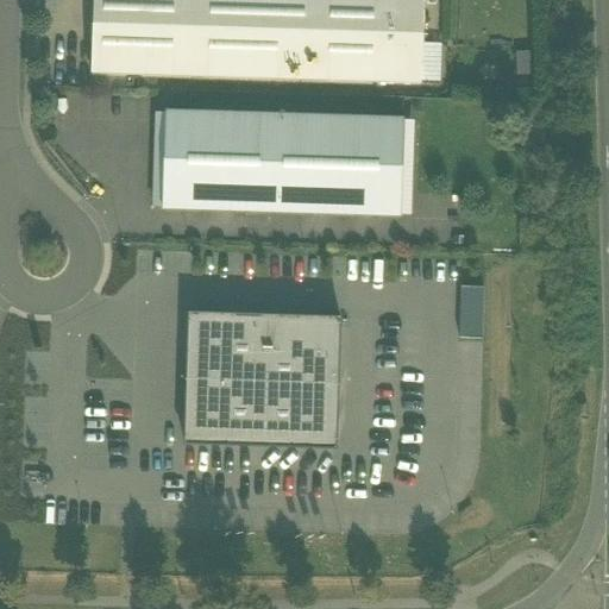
[(381,85),(382,35),(382,0),(93,0),(92,76),(381,85)]
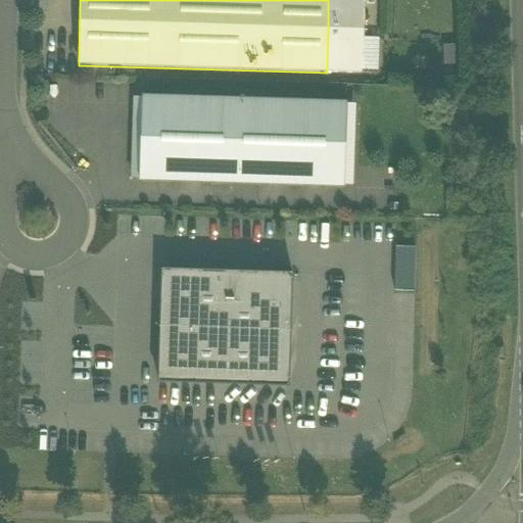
[(328,0),(328,30),(341,30),(342,25),(364,26),(364,0),(328,0)]
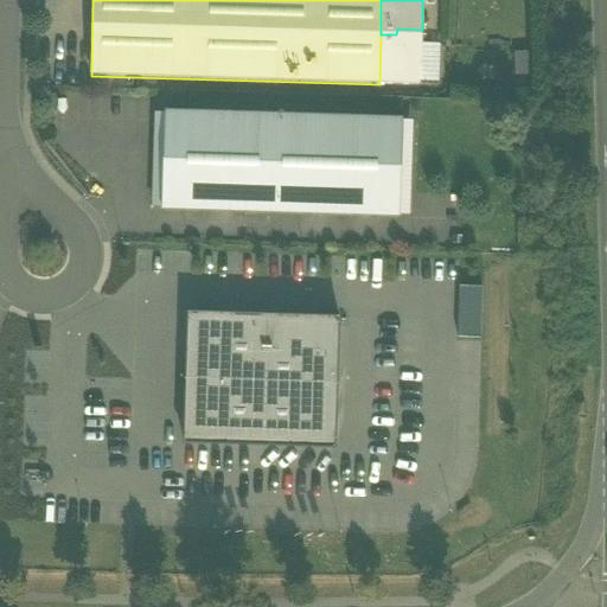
[(379,84),(420,85),(420,82),(421,44),(422,30),(397,29),(396,34),(381,34),(379,84)]
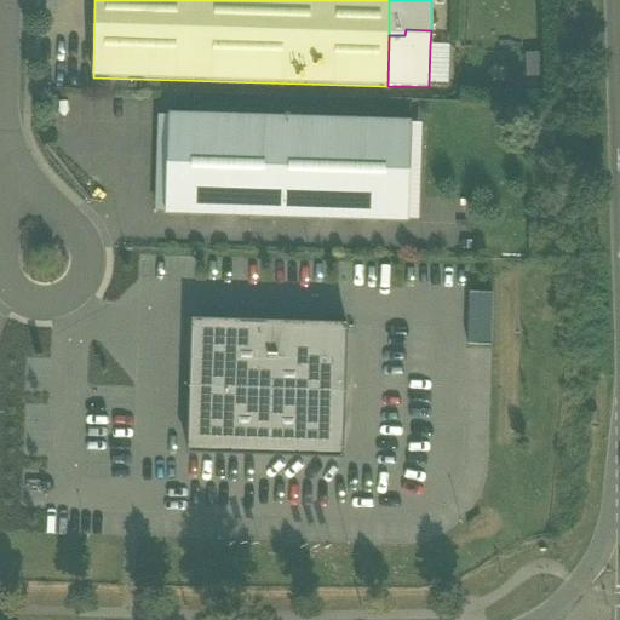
[(449,45),(430,45),(429,84),(448,84),(449,45)]
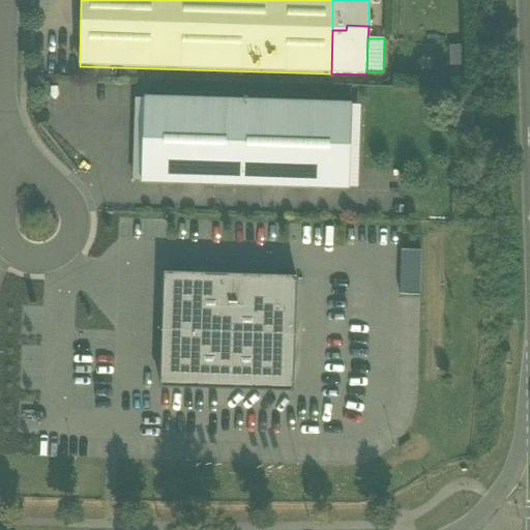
[(141,182),(349,189),(349,188),(352,106),(144,98),(144,99),(141,182)]
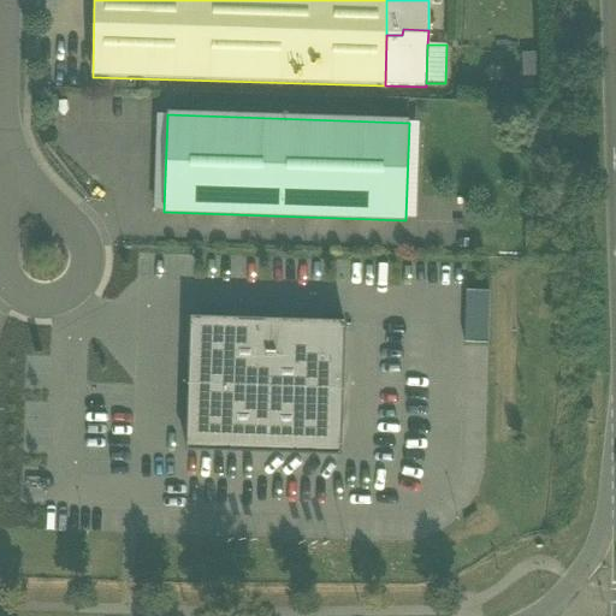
[(154,212),(164,212),(167,116),(157,116),(154,212)]
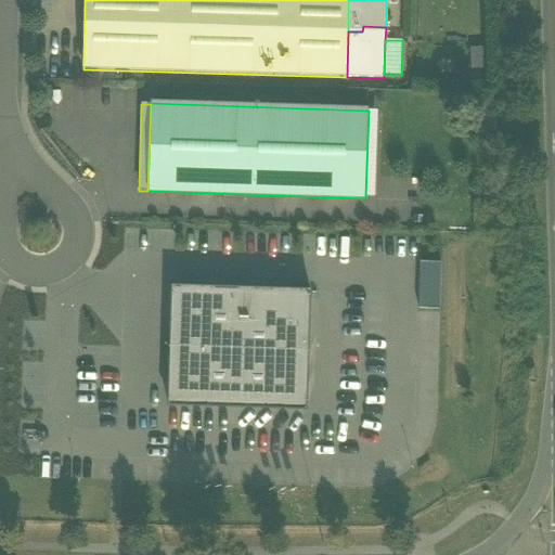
[(377,112),(369,111),(365,197),(375,197),(377,112)]
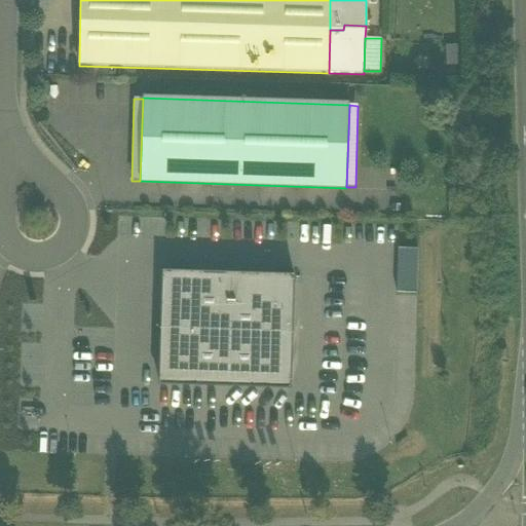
[(418,250),(398,249),(397,294),(416,294),(418,250)]
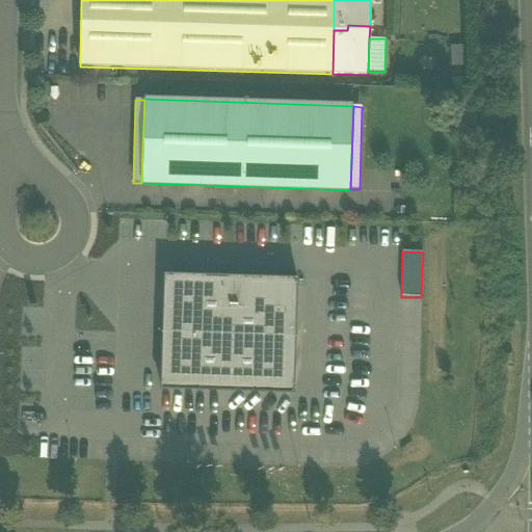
[(297,278),(164,274),(161,389),(294,393),(297,278)]
